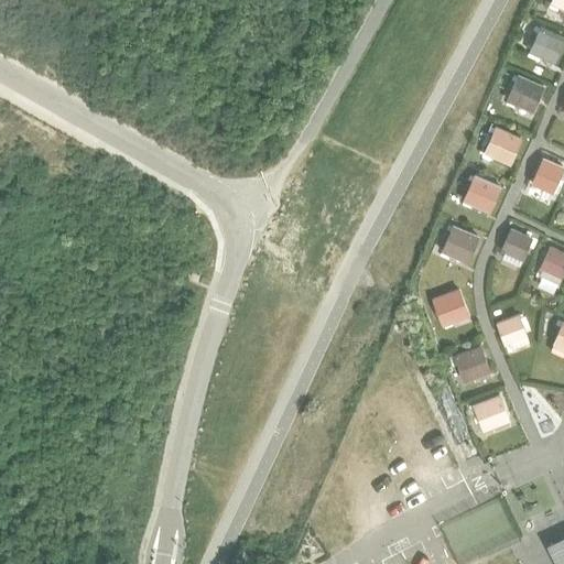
[(555,63),(563,40),(563,36),(540,28),(530,52),(555,63)]
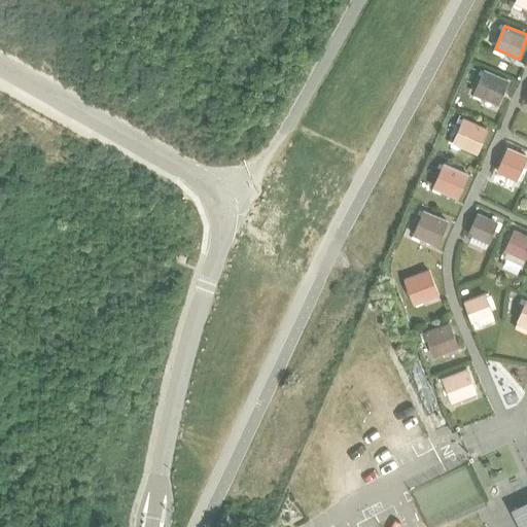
[(498,103),(508,80),(484,70),(475,93),(498,103)]
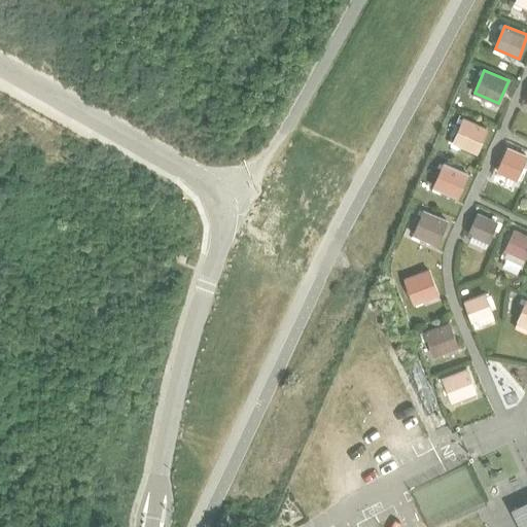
[(480,149),(488,130),(463,118),(455,138),(480,149)]
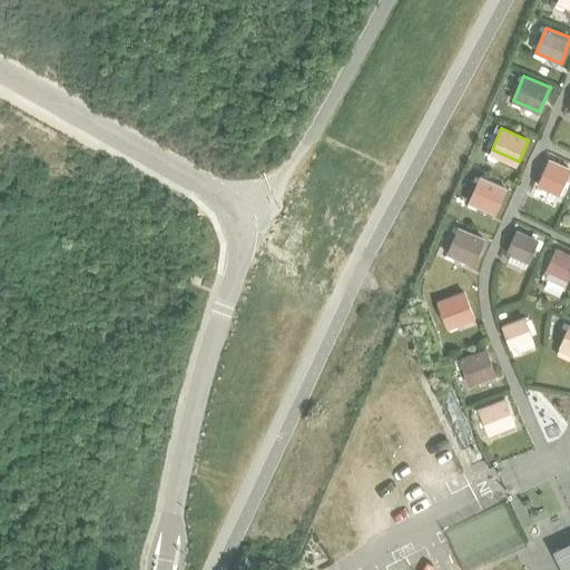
[(560,190),(569,169),(547,159),(538,180),(560,190)]
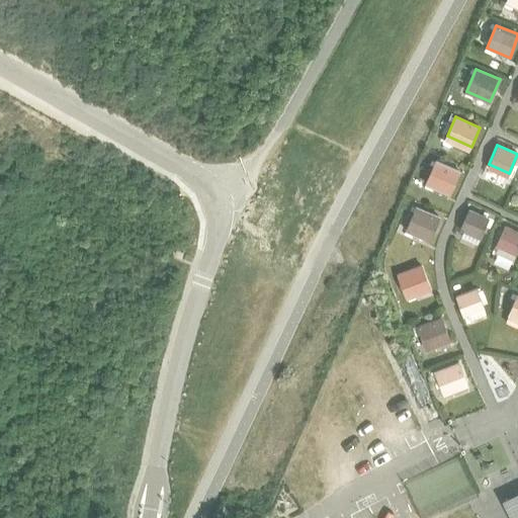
[(449,194),(460,171),(436,161),(426,183),(449,194)]
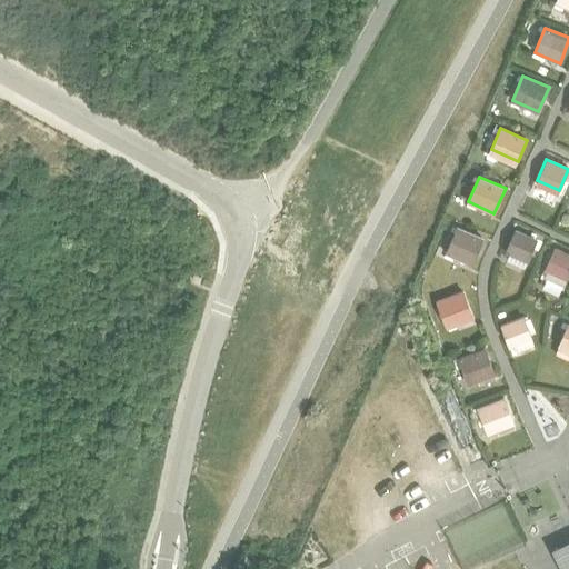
[(472,263),(483,239),(456,227),(446,252),(472,263)]
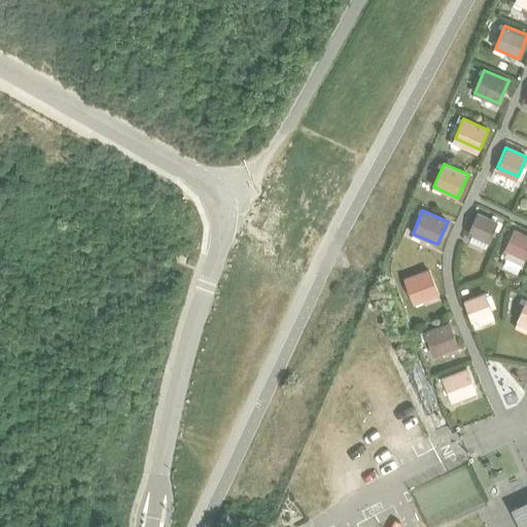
[(488,242),(497,223),(477,213),(467,232),(488,242)]
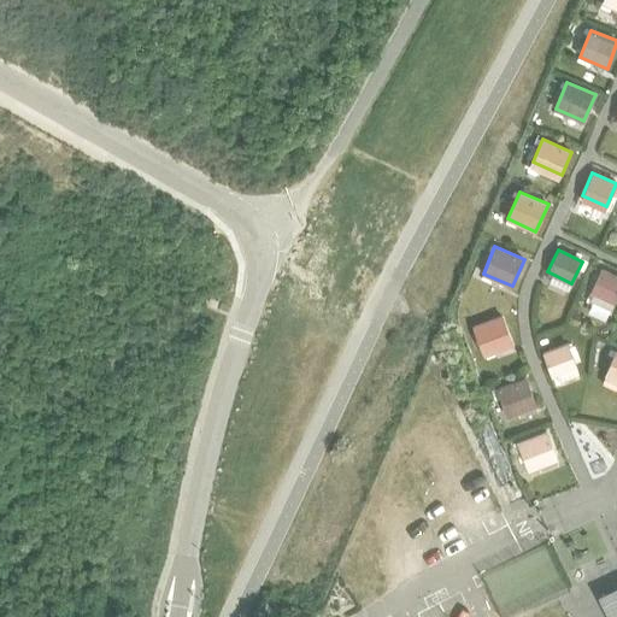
[(615,303),(616,295),(616,277),(600,269),(589,291),(615,303)]
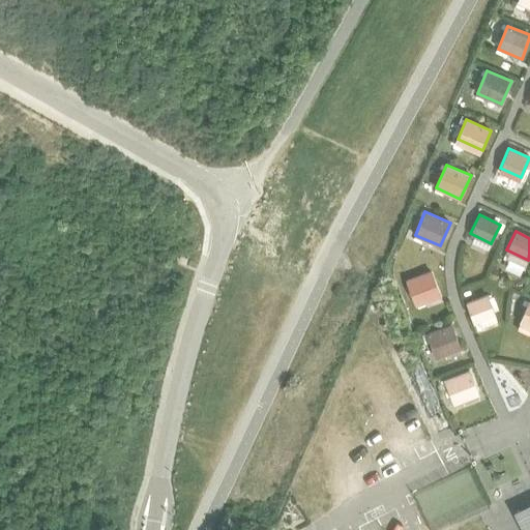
[(441,294),(432,271),(407,281),(416,304),(441,294)]
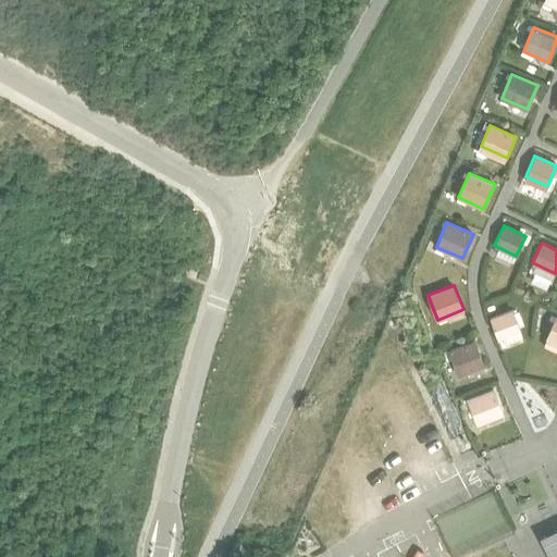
[(520,330),(512,310),(490,319),(497,338),(520,330)]
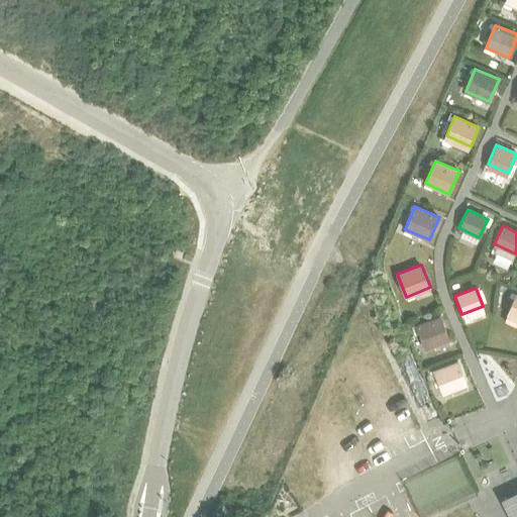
[(516,317),(516,294),(515,294),(507,314),(516,317)]
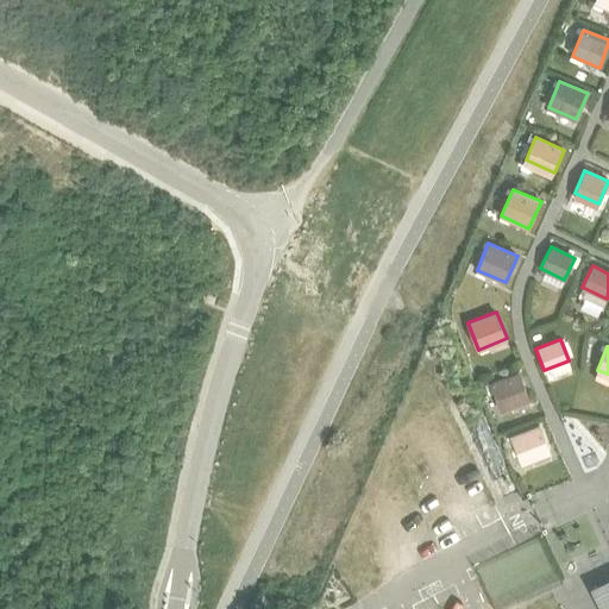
[(529,400),(519,372),(490,384),(500,412),(529,400)]
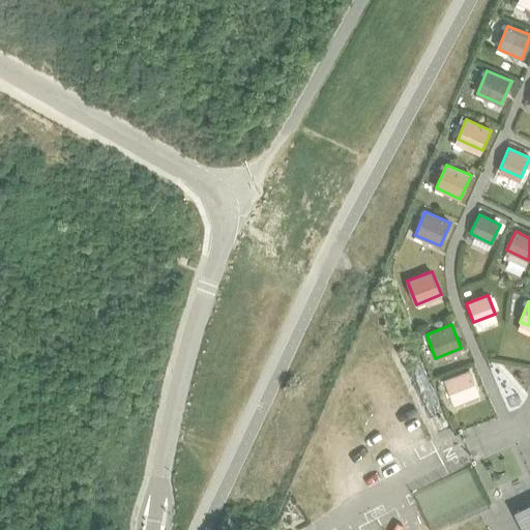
[(478,393),(469,371),(443,381),(452,404),(478,393)]
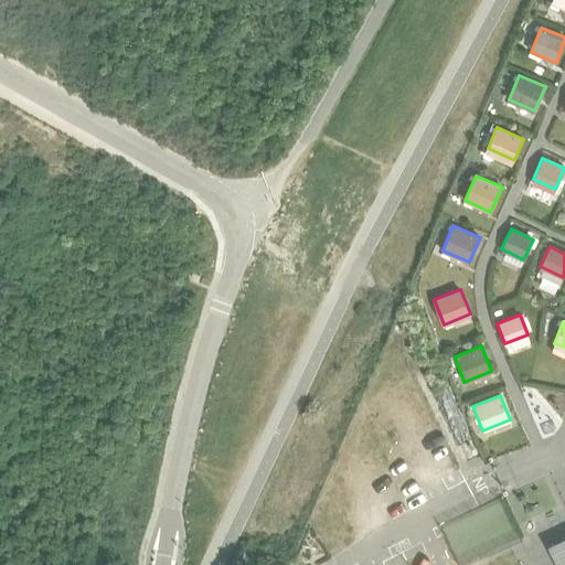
[(564,564),(564,537),(547,546),(556,564),(564,564)]
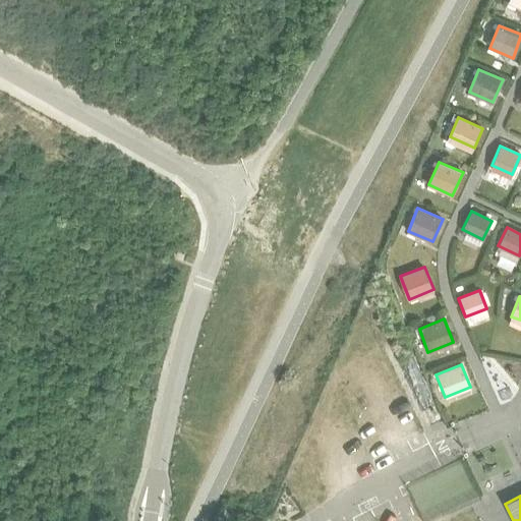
All buildings are outlined.
